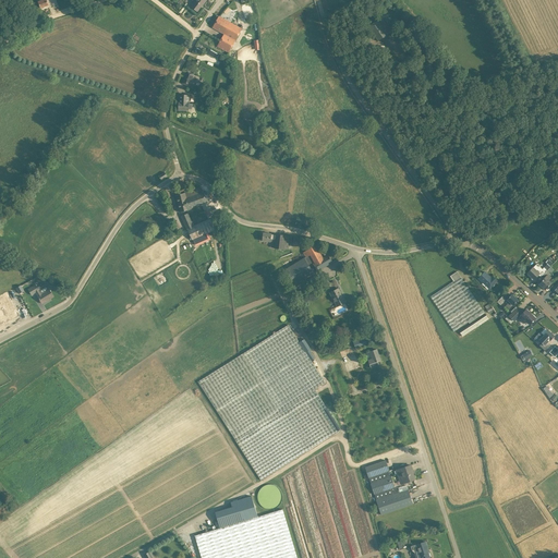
[(192,0),(194,2),(191,7),(197,11),(206,0),(192,0)]
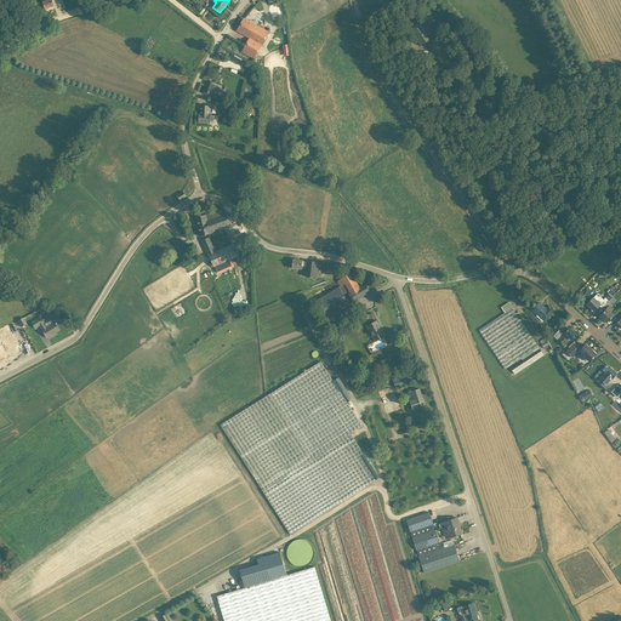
[(237,30),(239,32),(250,38),(243,51),(255,58),(262,44),(269,32),(244,18),(237,30)]
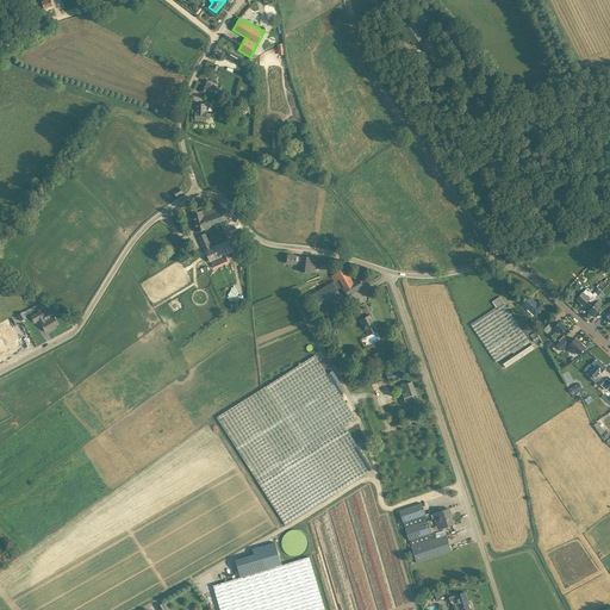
[(282,44),(271,45),(271,56),(284,56),(282,44)]
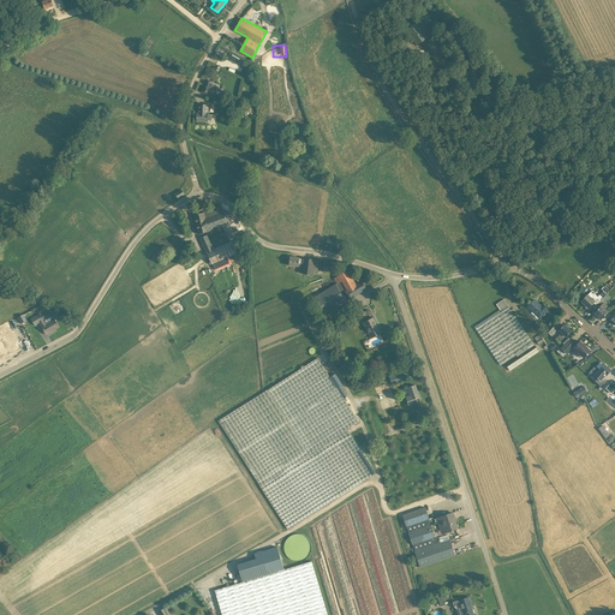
[(207,79),(204,85),(203,84),(201,91),(208,94),(210,88),(212,88),(214,82),(207,79)]
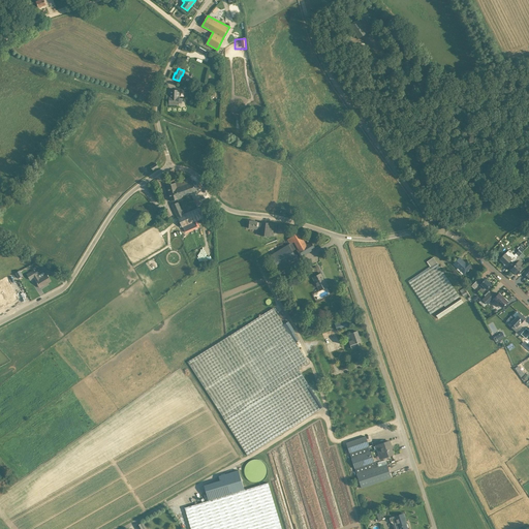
[(180,90),(170,90),(169,97),(169,104),(179,104),(180,103),(182,103),(182,98),(180,98),(180,90)]
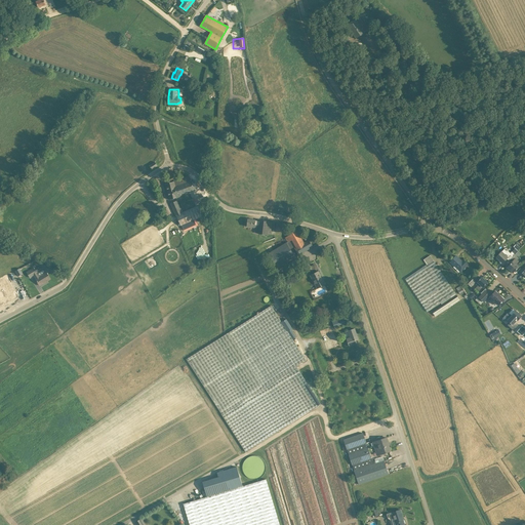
[(203,215),(199,205),(197,206),(185,211),(183,212),(177,200),(170,203),(175,215),(176,215),(180,226),(182,225),(195,219),(203,215)]
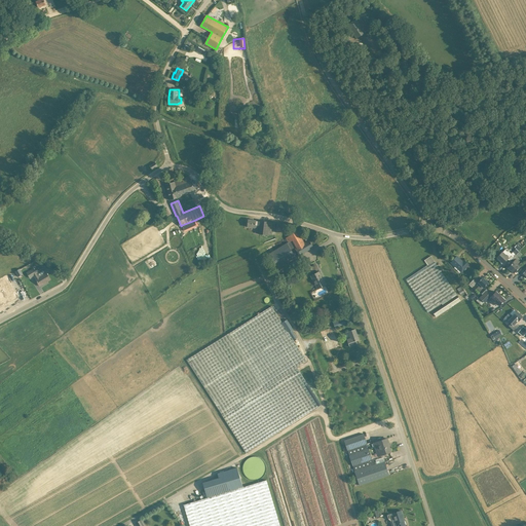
[(259,233),(271,235),(272,222),(268,222),(261,221),(256,221),(256,220),(248,219),(248,226),(255,227),(256,225),(260,226),(259,233)]
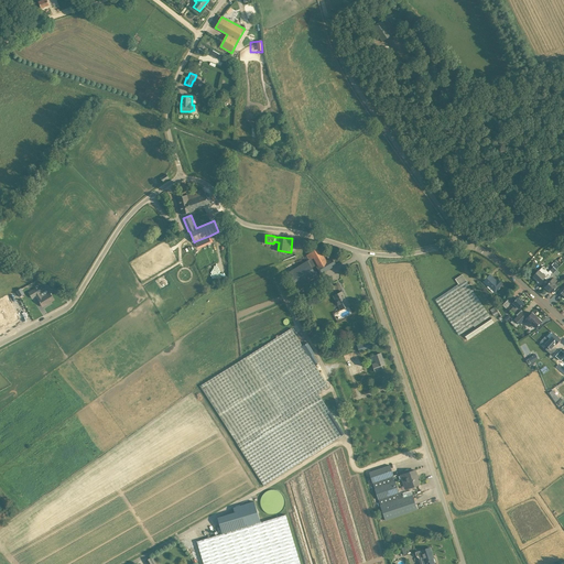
[(296,289),(317,275),(321,273),(336,264),(332,257),(326,260),(318,247),(310,252),(306,255),(310,260),(286,273),(296,289)]
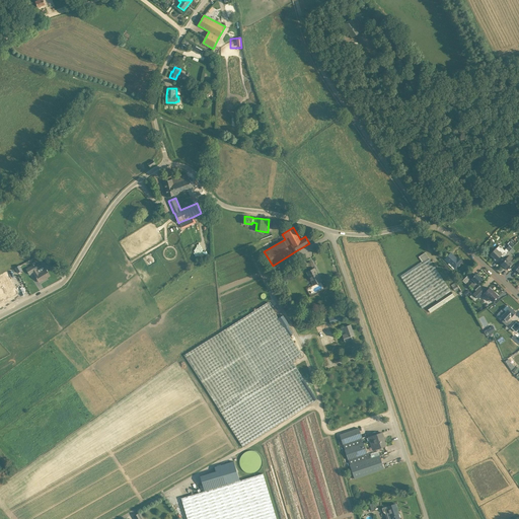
[(496,248),(491,253),(497,260),(502,254),(499,251),(502,248),(499,245),(496,248)]
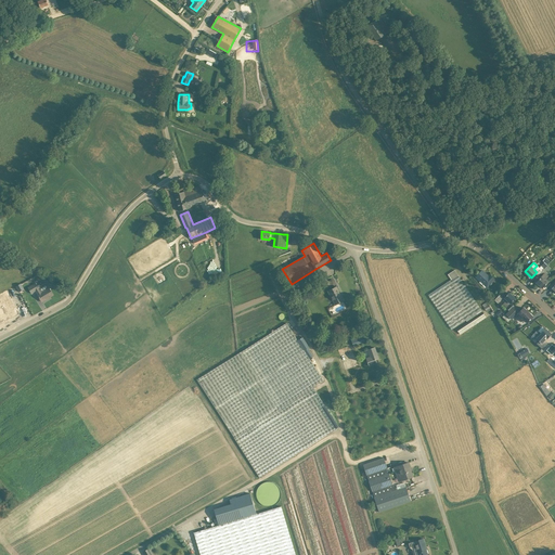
[(542,288),(544,286),(549,282),(545,279),(550,273),(544,269),(542,271),(543,271),(539,275),(540,278),(536,282),(542,288)]
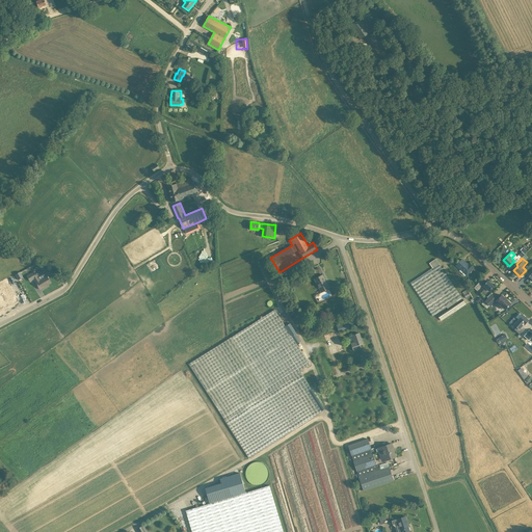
[(462,259),(456,265),(467,275),(474,267),(471,264),(470,266),(462,259)]
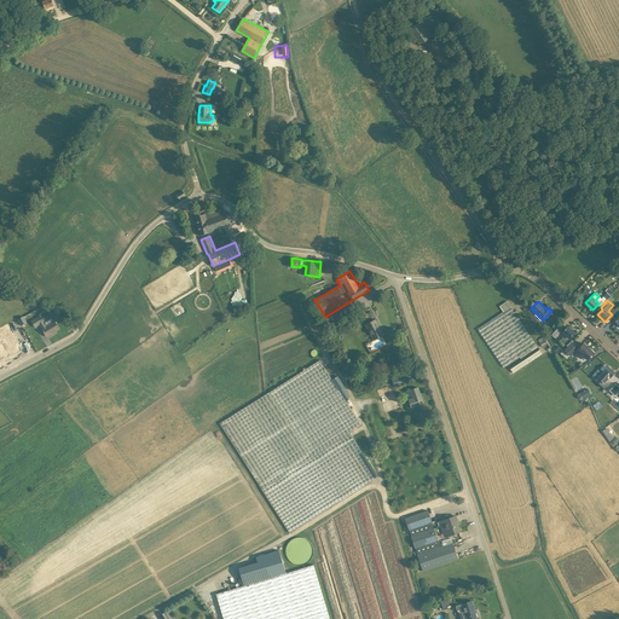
[(512,312),(478,333),(503,372),(537,352),(512,312)]
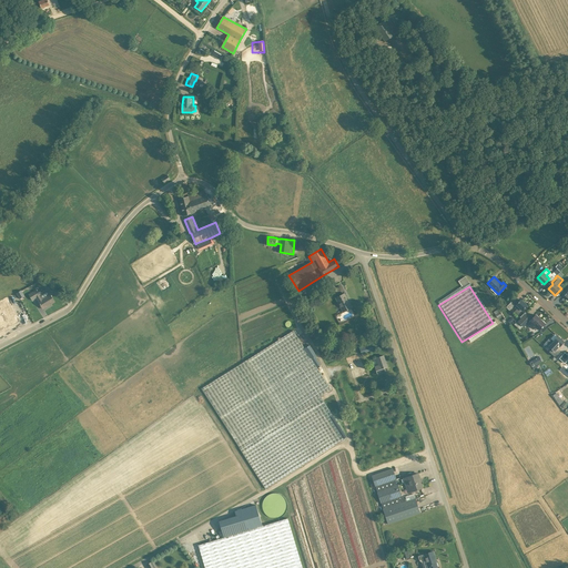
[(39,302),(43,308),(54,302),(50,294),(43,298),(38,290),(29,294),(32,300),(37,297),(39,302)]
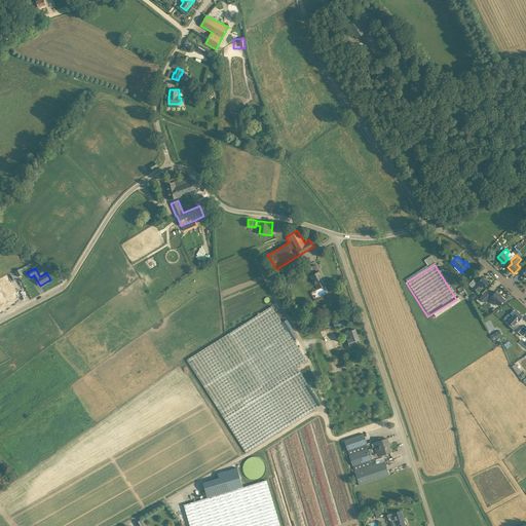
[(318,271),(311,275),(317,289),(326,285),(318,271)]
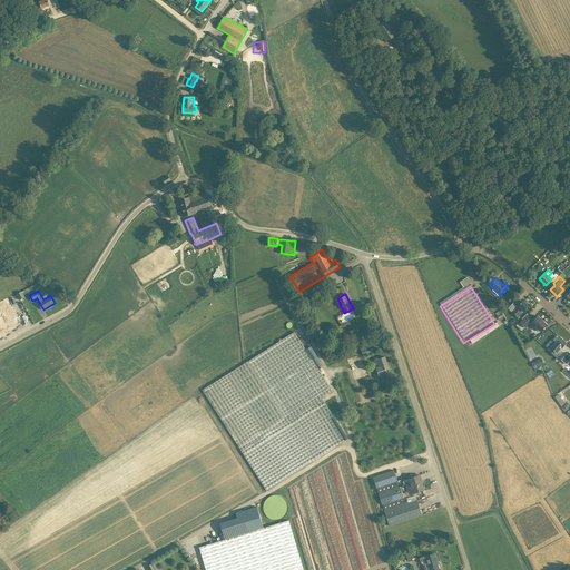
[(518,305),(520,308),(517,312),(520,316),(529,306),(522,301),(518,305)]
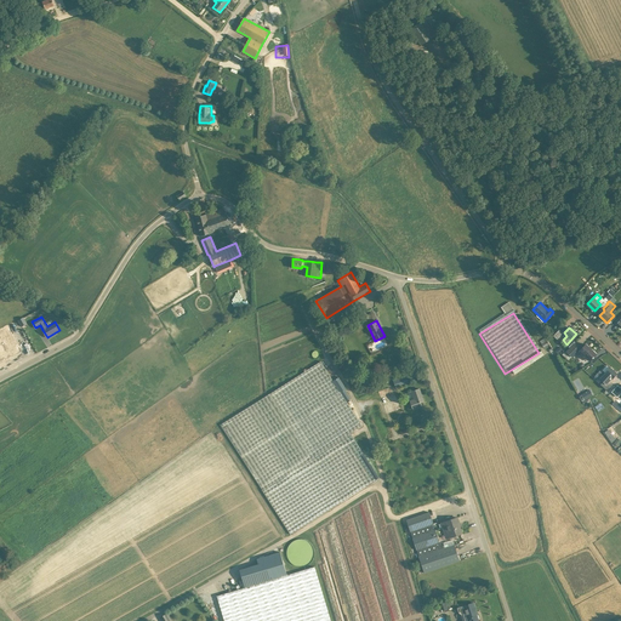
[(586,357),(591,360),(597,354),(596,353),(593,351),(593,352),(585,343),(580,349),(574,343),(567,352),(569,354),(573,357),(576,353),(584,359),(586,357)]
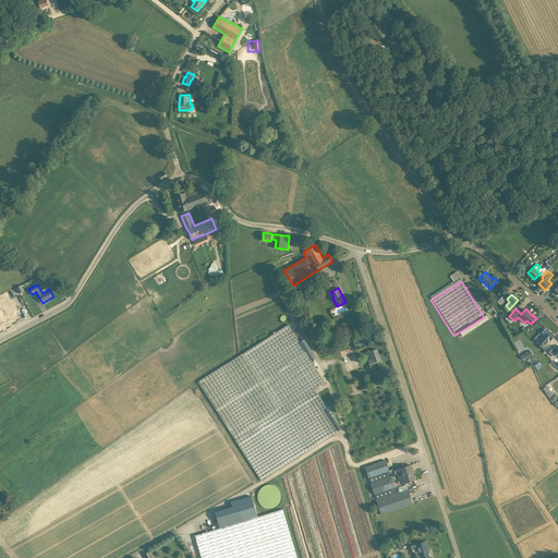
[(198,381),(234,439),(262,480),(341,429),(315,389),(325,383),(311,361),(315,359),(310,350),(312,349),(304,338),(299,342),(288,325),(198,381)]
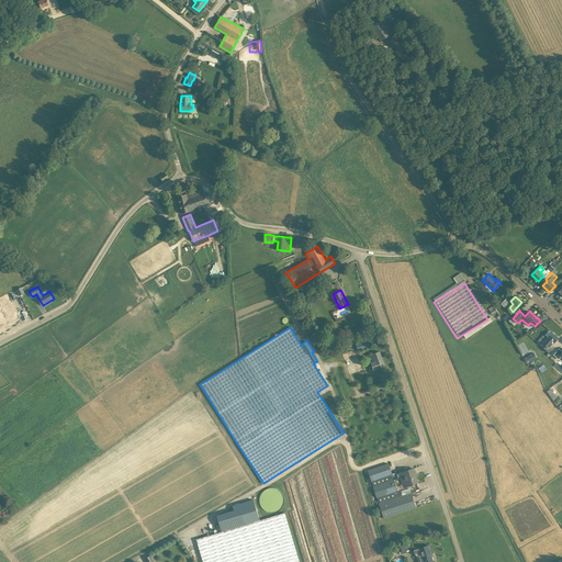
[(558,338),(552,333),(548,337),(542,343),(548,348),(553,343),(558,338)]
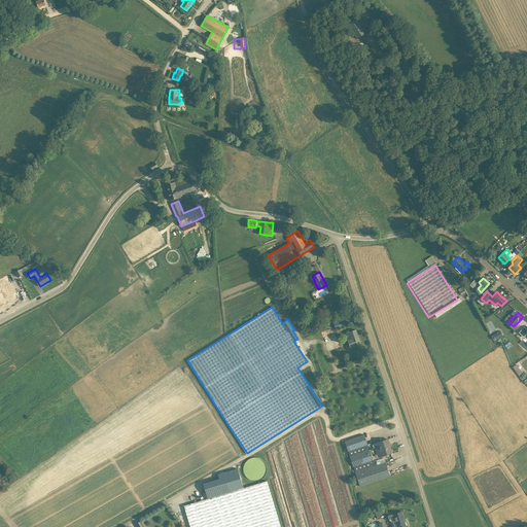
[(336,328),(348,324),(346,319),(334,322),(336,328)]
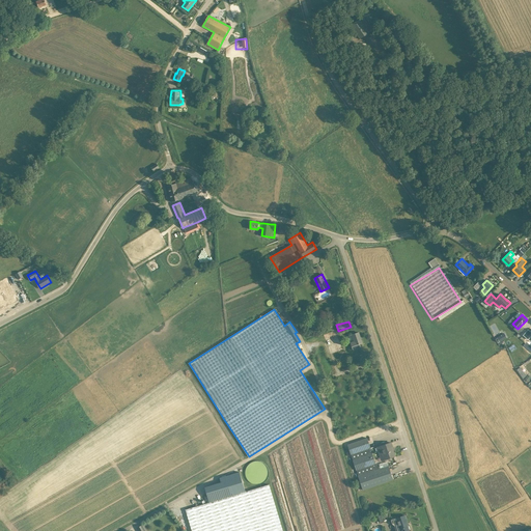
[(336,330),(323,334),(330,355),(344,350),(342,344),(341,345),(336,330)]
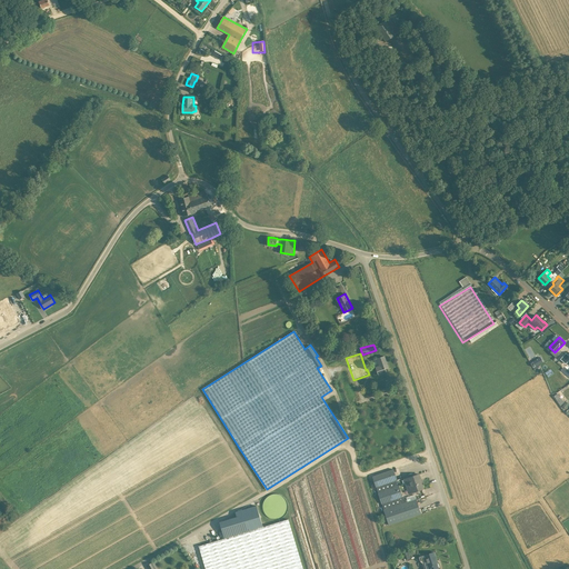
[(373,361),(378,375),(386,372),(385,369),(388,368),(383,356),(377,358),(378,360),(373,361)]
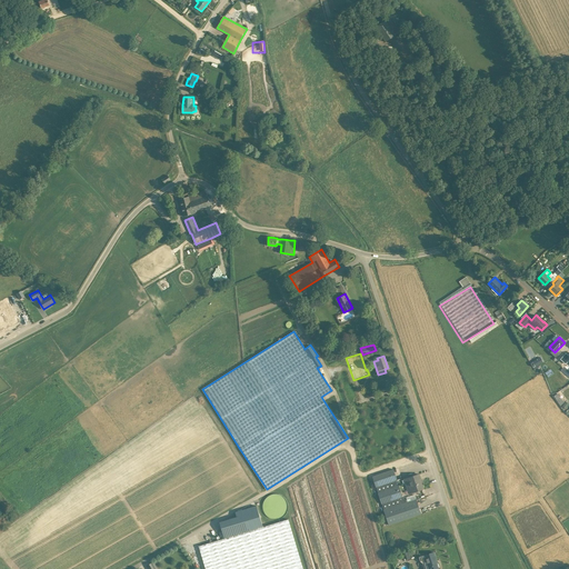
[(532,362),(535,366),(536,367),(543,362),(540,357),(532,362)]
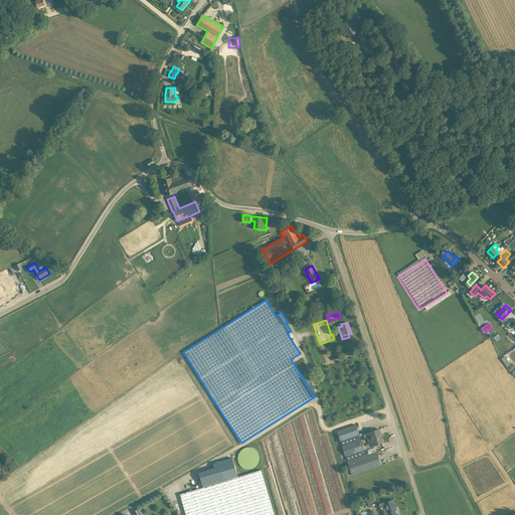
[(499,332),(504,340),(510,336),(505,328),(499,332)]
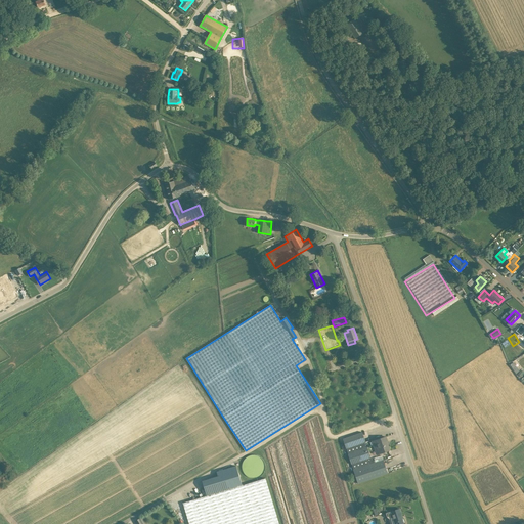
[(353,470),(358,483),(388,473),(383,460),(379,462),(377,462),(369,465),(367,459),(370,457),(367,447),(366,448),(364,442),(365,442),(362,433),(343,439),(346,448),(348,454),(351,464),(352,464),(354,469),(353,470)]
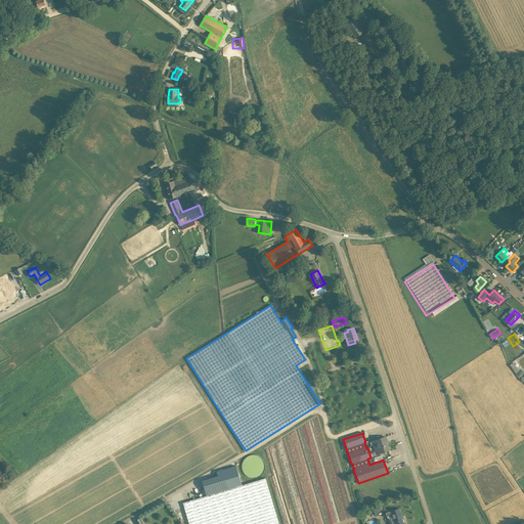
[(377,440),(373,441),(374,445),(375,449),(377,454),(389,450),(387,442),(388,442),(386,437),(377,440)]
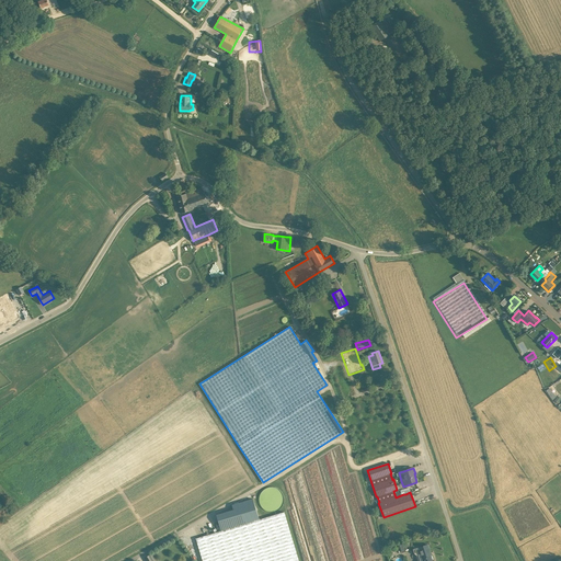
[(283,502),(283,499),(283,496),(283,494),(282,492),(279,491),(277,489),(276,488),(273,487),(271,487),(268,487),(266,488),(264,489),(262,491),(261,492),(260,494),(259,496),(259,499),(259,502),(260,504),(261,506),(262,507),(264,510),(266,511),(268,511),(271,512),(273,511),(276,511),(277,510),(279,507),(282,506),(283,504),(283,502)]
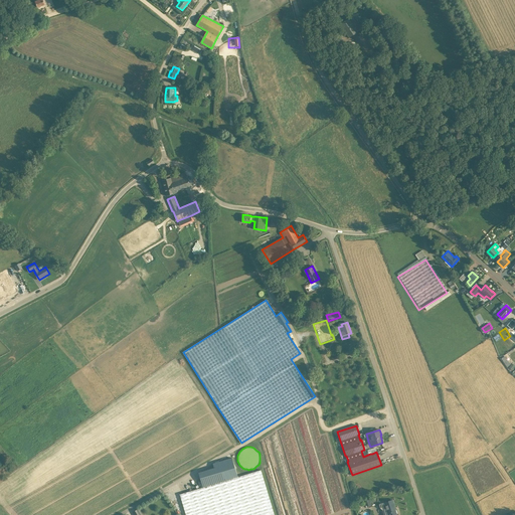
[(198,473),(203,487),(180,494),(186,514),(274,514),(261,470),(238,477),(232,458),(213,463),(214,468),(198,473)]
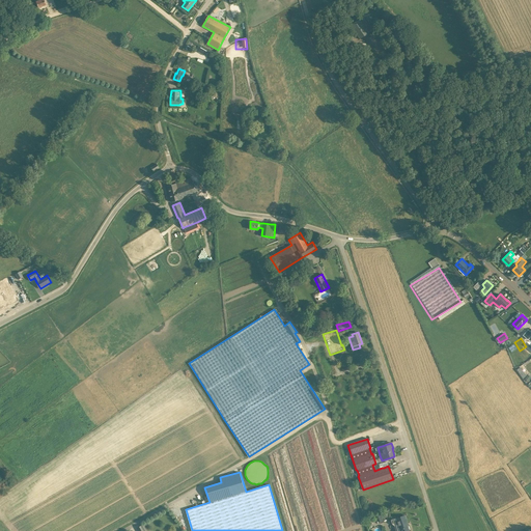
[(396,530),(408,530),(410,530),(407,523),(408,522),(406,515),(391,520),(392,524),(395,526),(396,530)]
